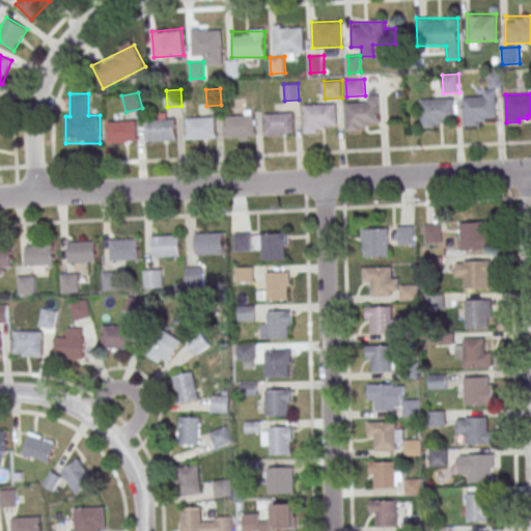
[(346,103),(347,131),(360,130),(360,127),(367,126),(367,123),(379,122),(378,95),(368,95),(368,102),(346,103)]
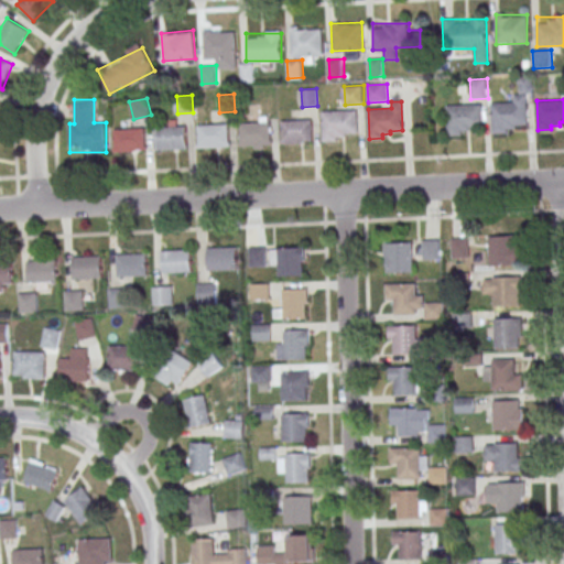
[(491,104),(492,133),(506,132),(506,129),(514,128),(514,126),(527,125),(525,101),(491,104)]
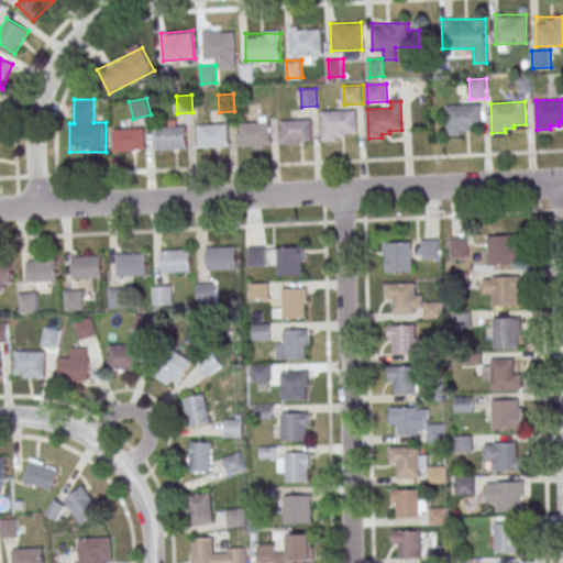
[(446,106),(448,135),(461,134),(461,131),(470,130),(470,128),(482,127),(481,103),(446,106)]
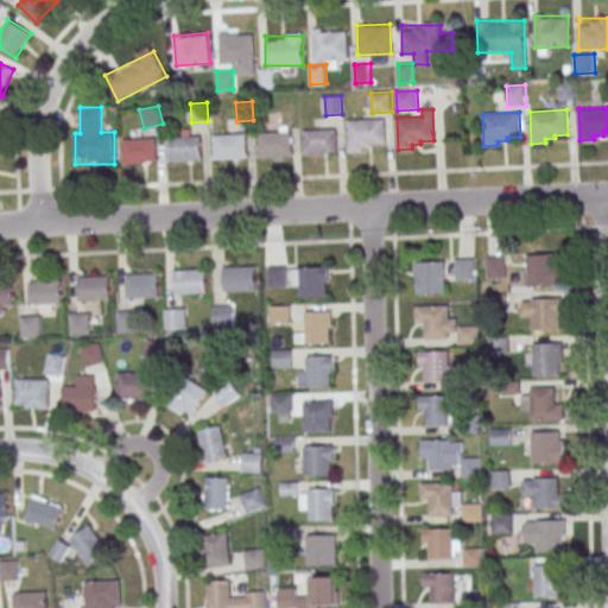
[(348,120),(349,152),(363,151),(363,147),(372,147),(372,144),(385,143),(384,119),(348,120)]
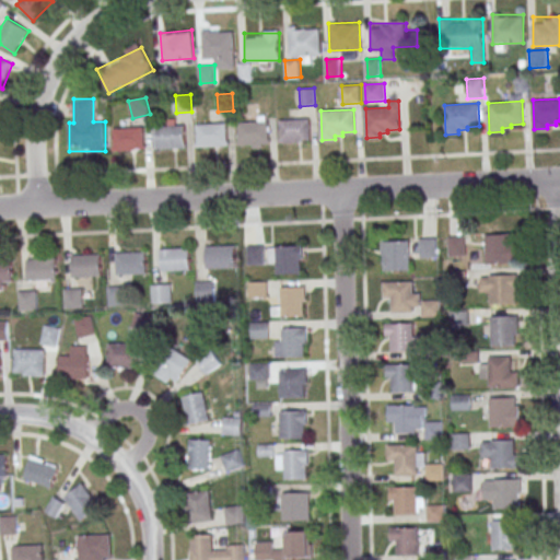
[(280,119),(281,141),(310,140),(308,118),(280,119)]
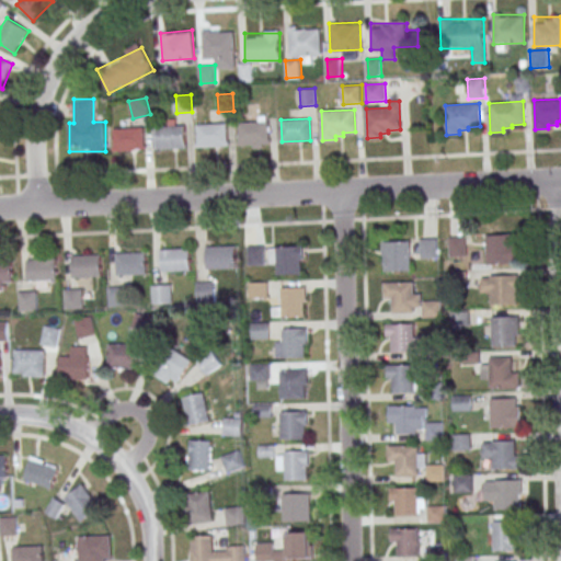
[(239,123),(240,145),(268,144),(267,122),(239,123)]
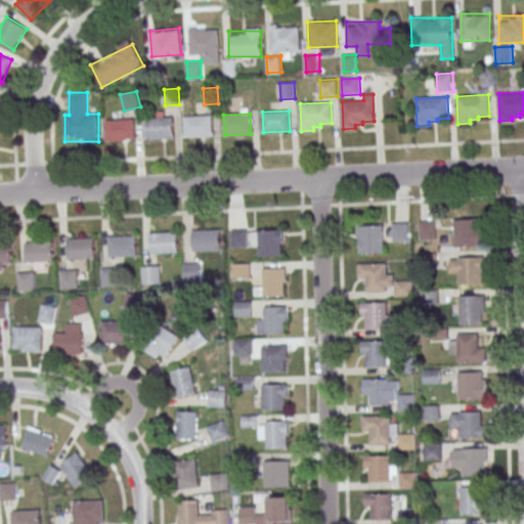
[(184,117),(185,137),(212,136),(211,116),(184,117)]
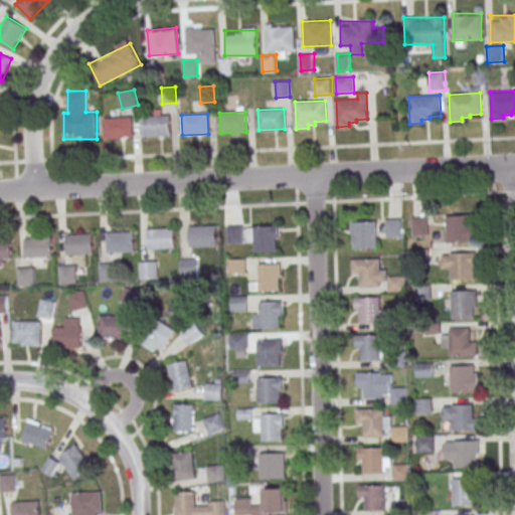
[(143,116),(144,137),(171,135),(170,115),(143,116)]
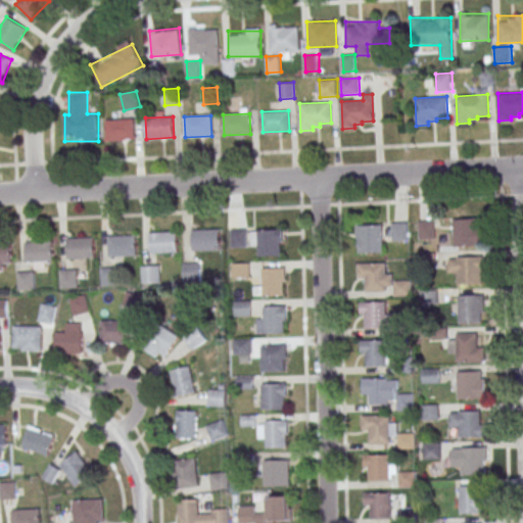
[(106,140),(135,140),(135,120),(106,120),(106,140)]
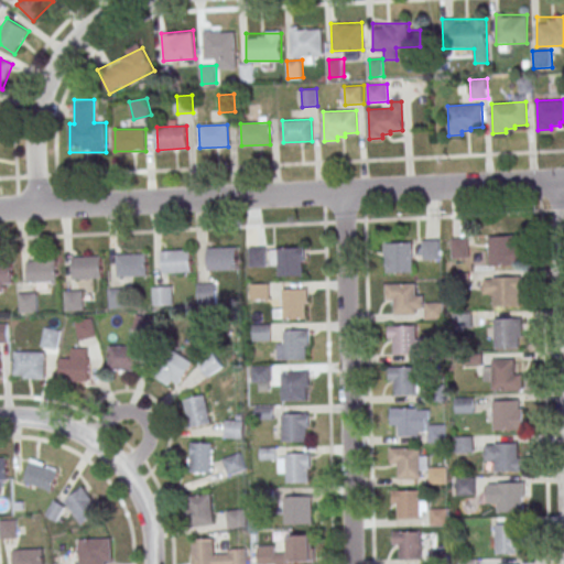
[(489,266),(519,266),(519,236),(489,236),(489,266)]
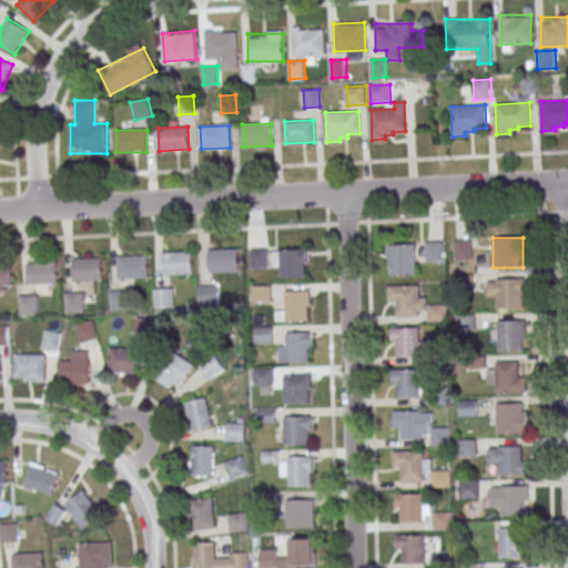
[(455,240),(455,261),(472,261),(472,240),(455,240)]
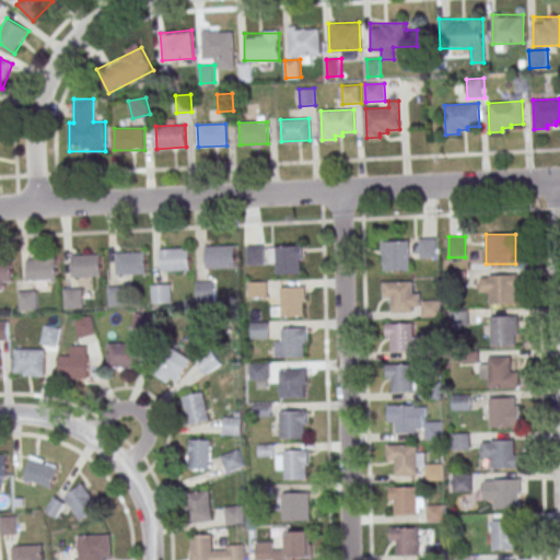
[(420,258),(438,258),(436,237),(419,238),(420,258)]
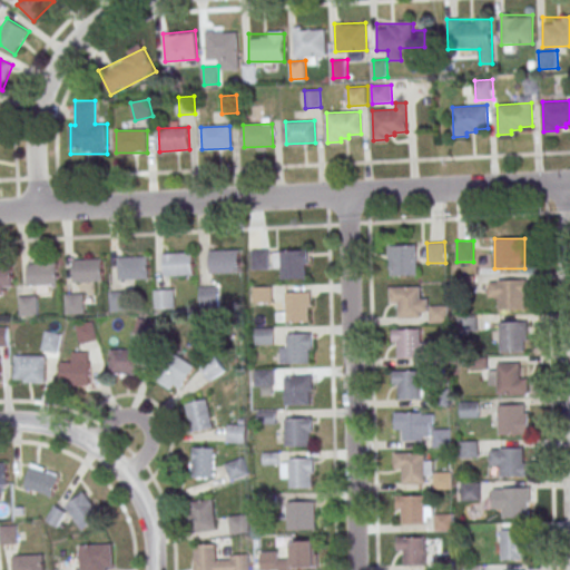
[(416,245),(389,245),(389,275),(416,275),(416,245)]
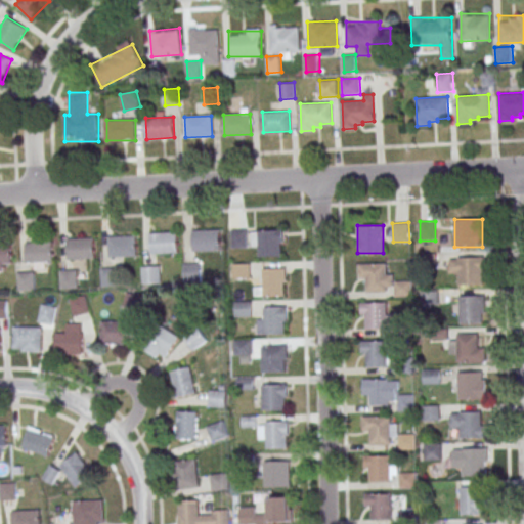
[(192,230),(193,251),(220,250),(219,229),(192,230)]
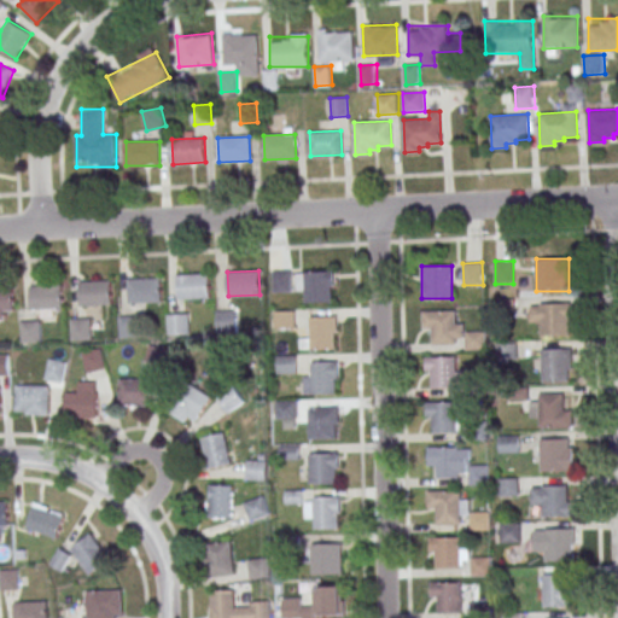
[(273,270),(292,270),(292,292),(274,292),(273,270)]
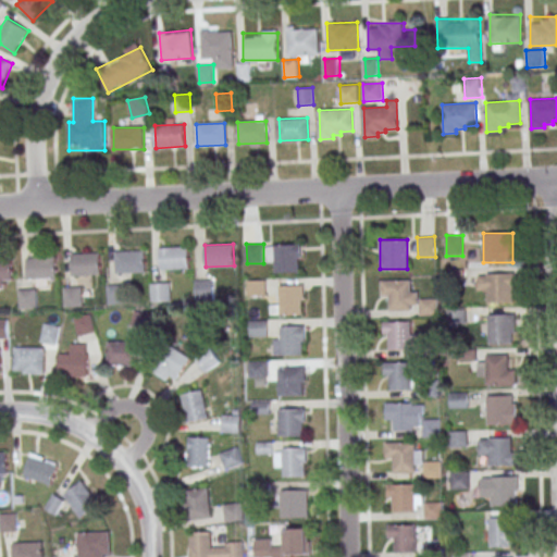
[(269,245),(269,273),(301,273),(301,245),(269,245)]
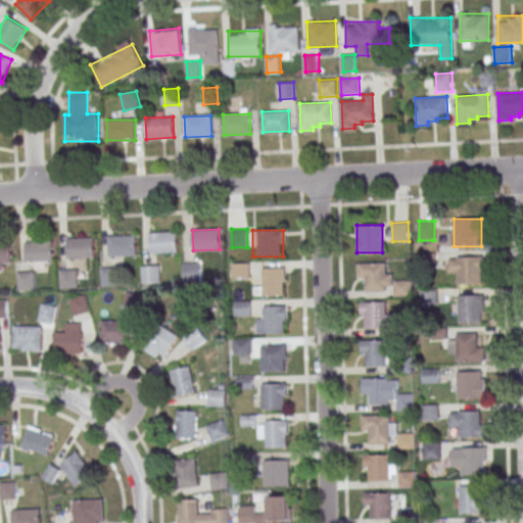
[(150,232),(151,253),(178,251),(177,231),(150,232)]
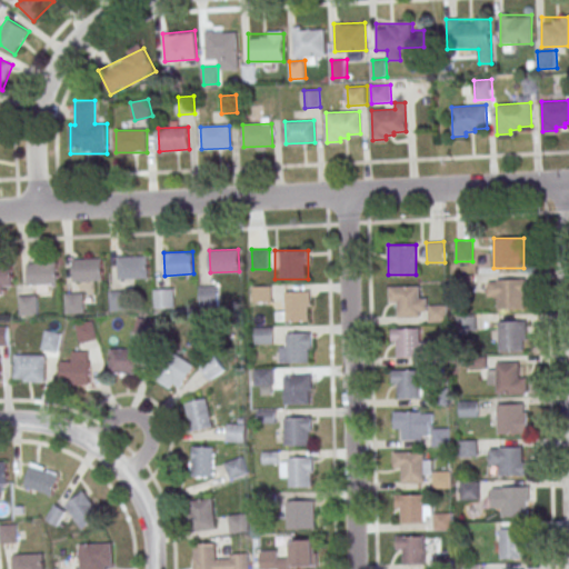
[(118,257),(119,279),(149,278),(148,256),(118,257)]
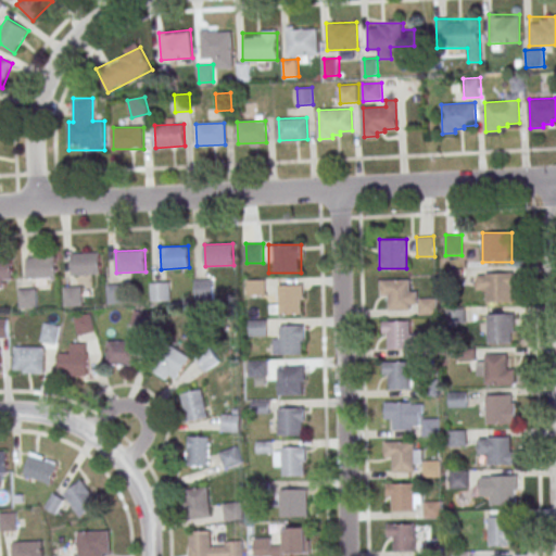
[(72,253),(73,275),(101,274),(100,252),(72,253)]
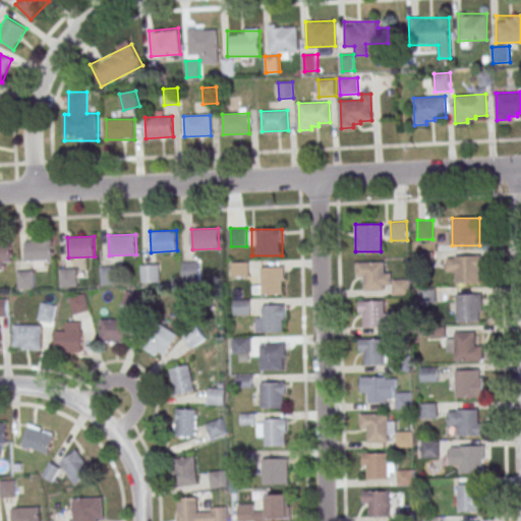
[(25,240),(26,261),(53,259),(53,239),(25,240)]
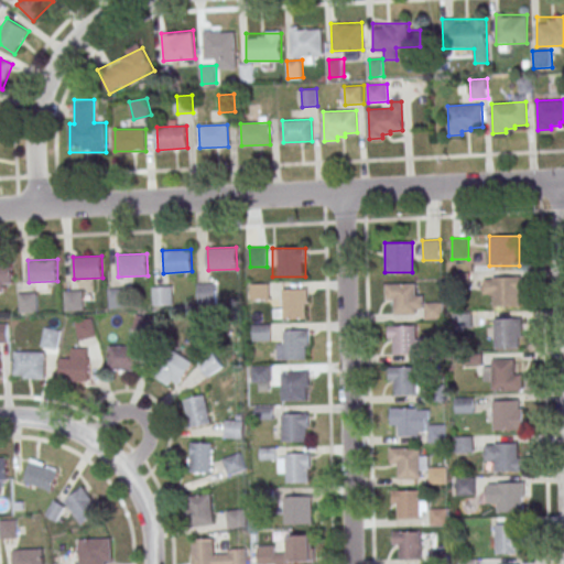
[(0,261),(0,283),(13,283),(12,261),(0,261)]
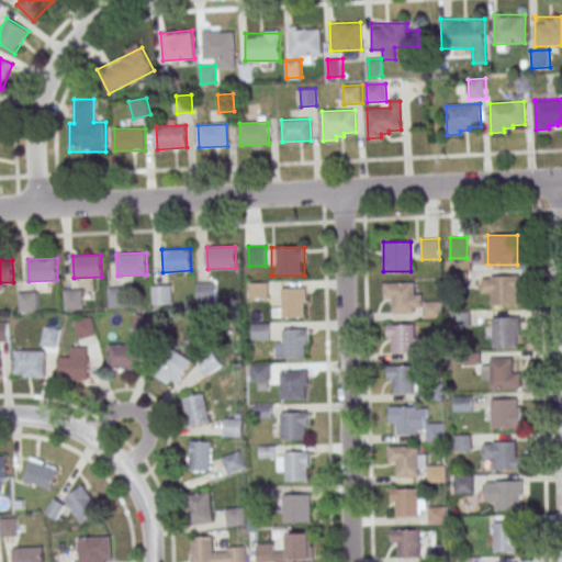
[(494,305),(518,305),(518,277),(482,277),(482,294),(494,294),(494,305)]
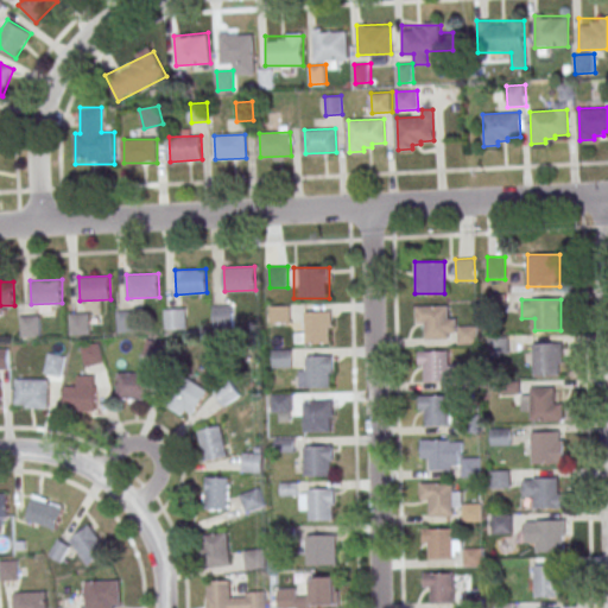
[(271,305),(291,304),(292,323),(272,323),(271,305)]
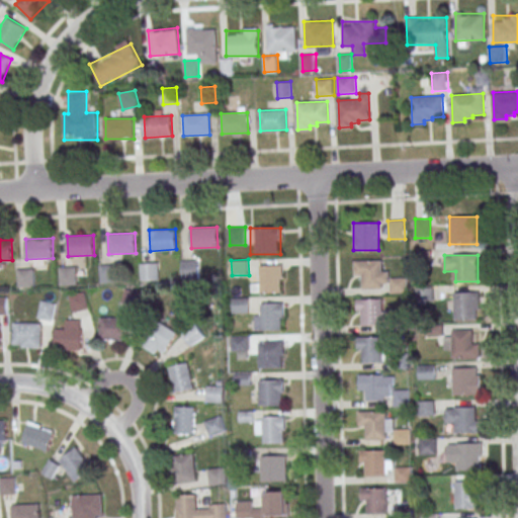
[(182,261),(199,260),(200,276),(183,277),(182,261)]
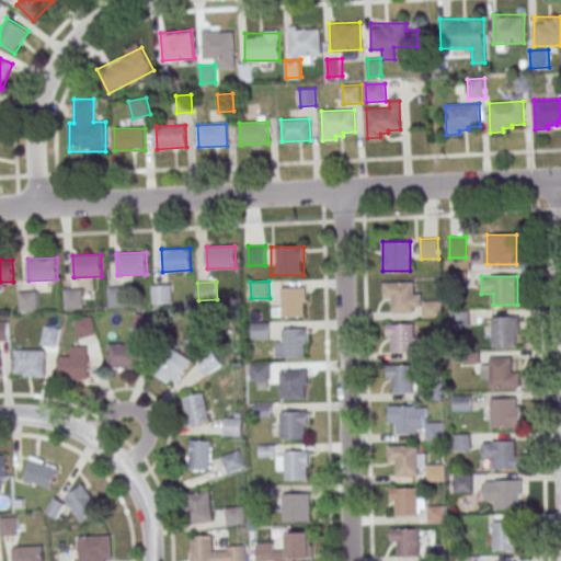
[(153,285),(172,284),(172,301),(155,302),(153,285)]
